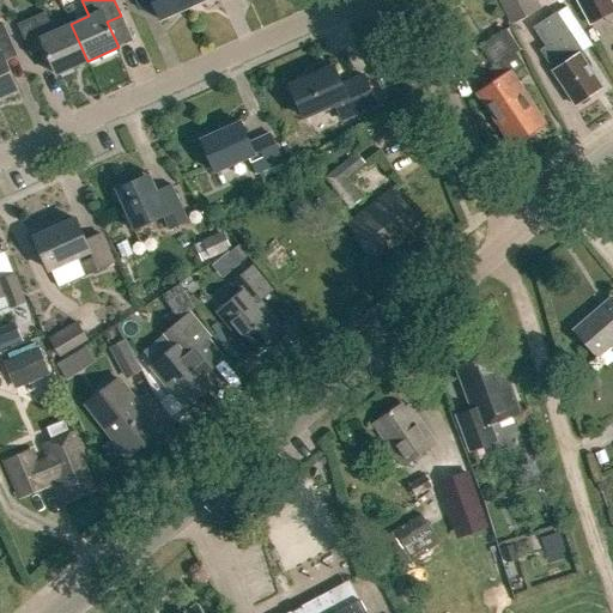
[(152,2),(161,19),(189,7),(186,0),(135,0),(139,8),(152,2)]
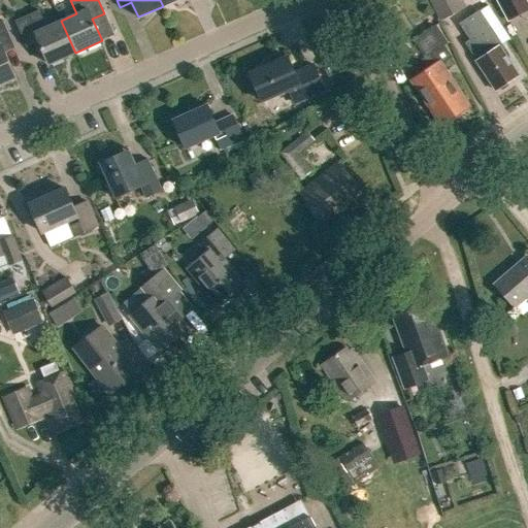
[(429,0),(440,20),(464,7),(460,0),(429,0)]
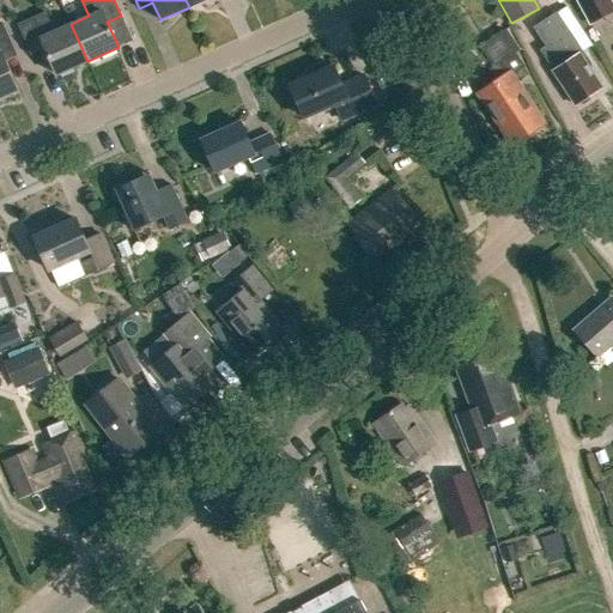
[(612,4),(611,0),(577,0),(590,25),(612,12),(612,4)]
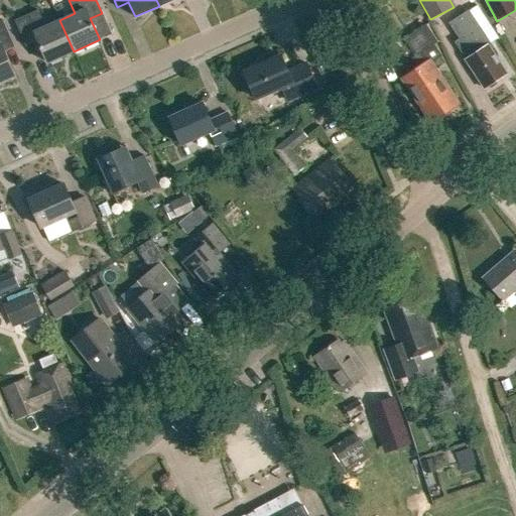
[(456,41),(486,89),(510,73),(492,44),(501,38),(480,4),(452,22),(461,38),(456,41)]
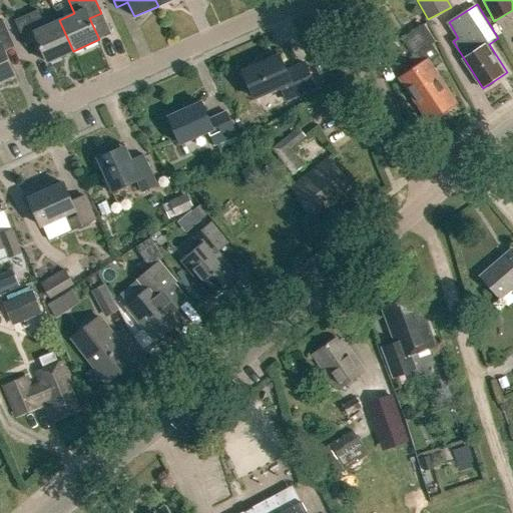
[(38,40),(47,62),(73,51),(59,20),(45,26),(37,10),(14,20),(26,46),(38,40)]
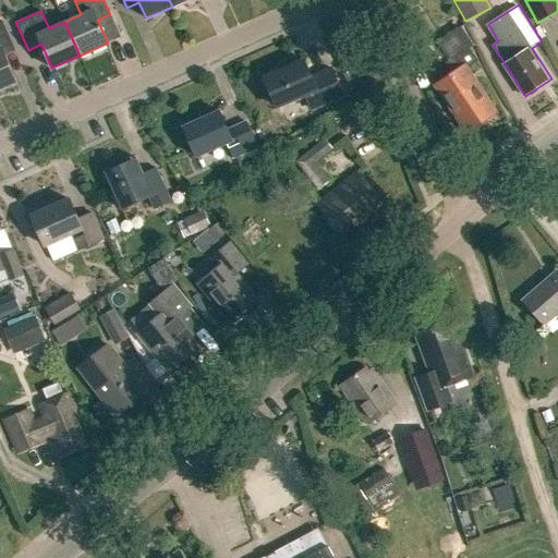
[(0,91),(16,84),(4,56),(15,50),(2,22),(0,23),(0,91)]
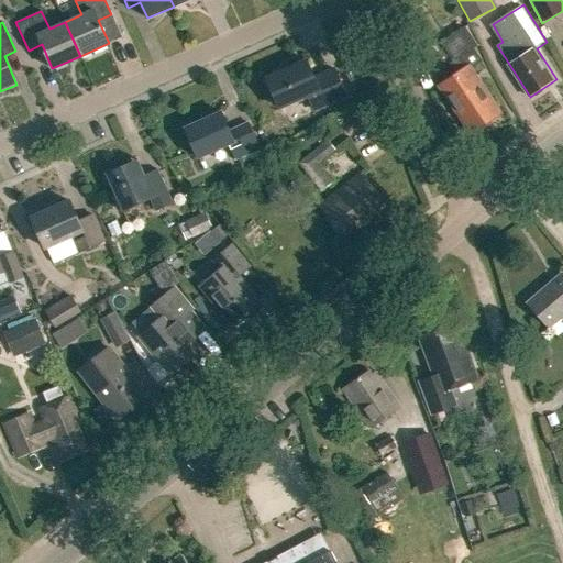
[(438,85),(472,134),(501,114),(471,68),(482,61),(473,47),(477,45),(464,26),(441,42),(454,61),(451,63),(456,72),(438,85)]
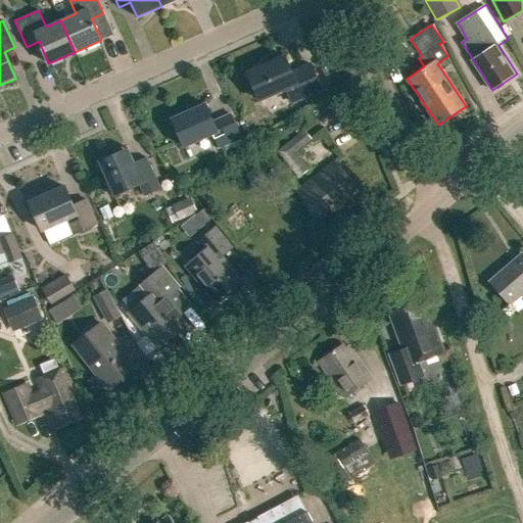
[(247,72),(259,100),(286,89),(288,93),(298,89),(302,97),(322,89),(311,63),(291,72),(284,55),(247,72)]
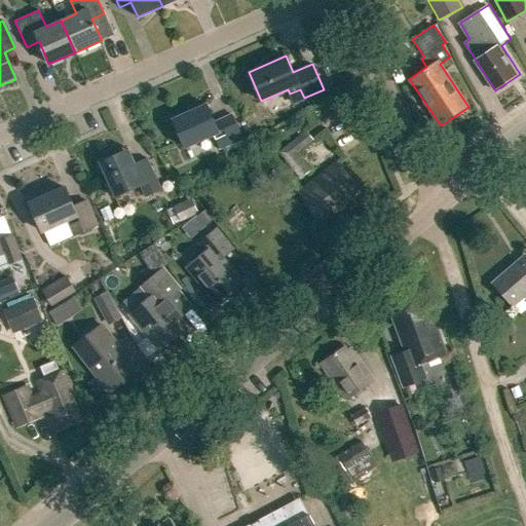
[(185,146),(214,134),(219,148),(241,138),(232,114),(215,122),(207,104),(173,119),(185,146)]
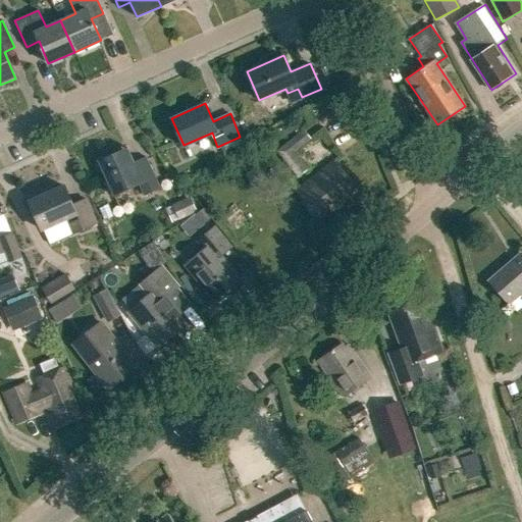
[(288,136),(282,140),(285,144),(275,150),(298,176),(310,167),(297,152),(313,139),(304,128),(292,138),(288,136)]
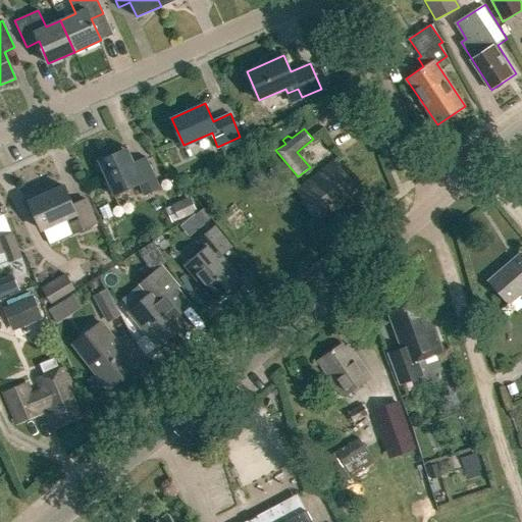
[(134,162),(126,147),(98,160),(114,196),(140,185),(144,195),(160,189),(146,157),(134,162)]
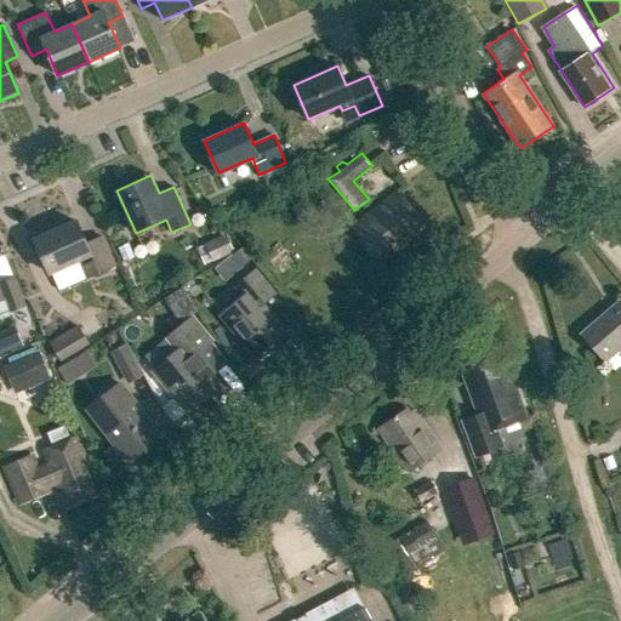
[(353,228),(379,261),(423,226),(398,193),(353,228)]
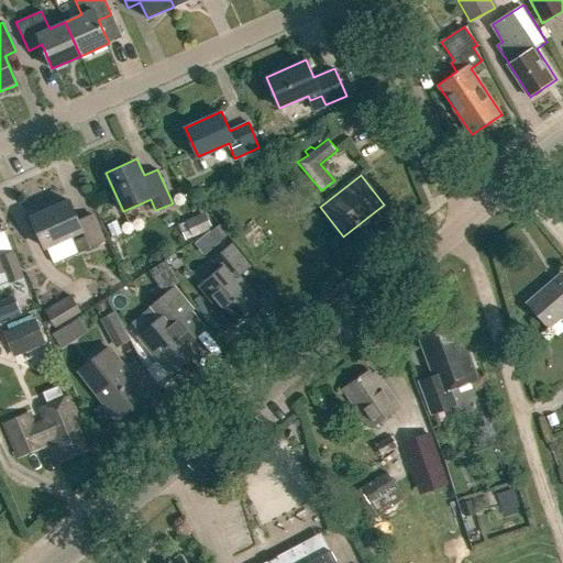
[(45,247),(73,235),(79,252),(105,241),(92,214),(78,221),(69,200),(32,217),(45,247)]
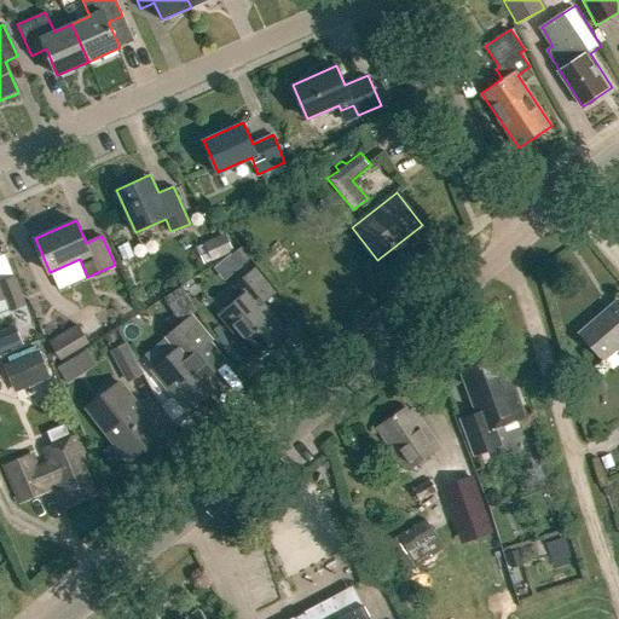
[(196,247),(204,265),(235,252),(226,232),(196,247)]
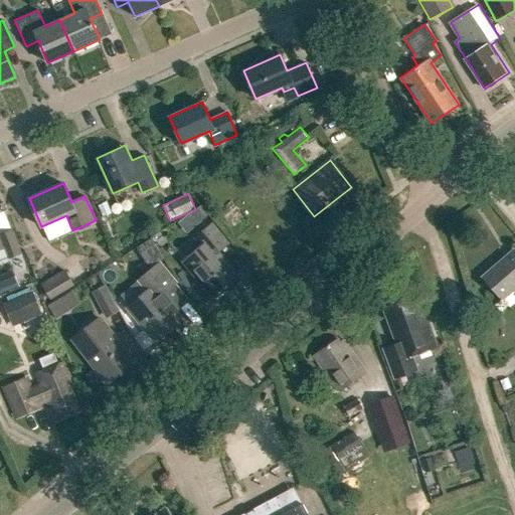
[(206,218),(198,208),(191,213),(200,224),(206,218)]
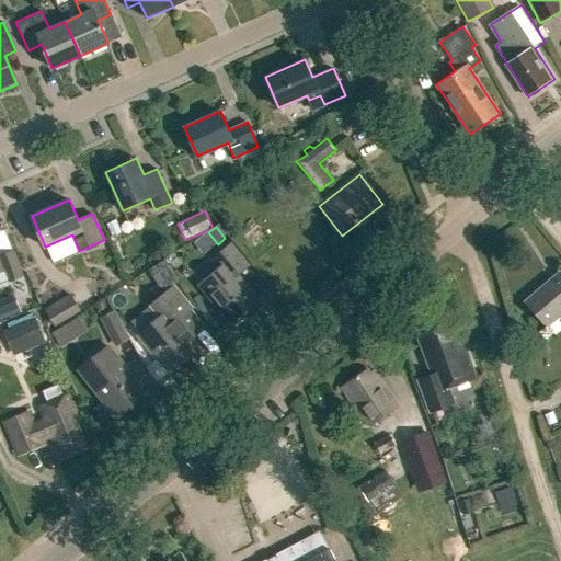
[(258,299),(237,275),(248,265),(230,243),(212,259),(219,268),(199,285),(230,322),(258,299)]
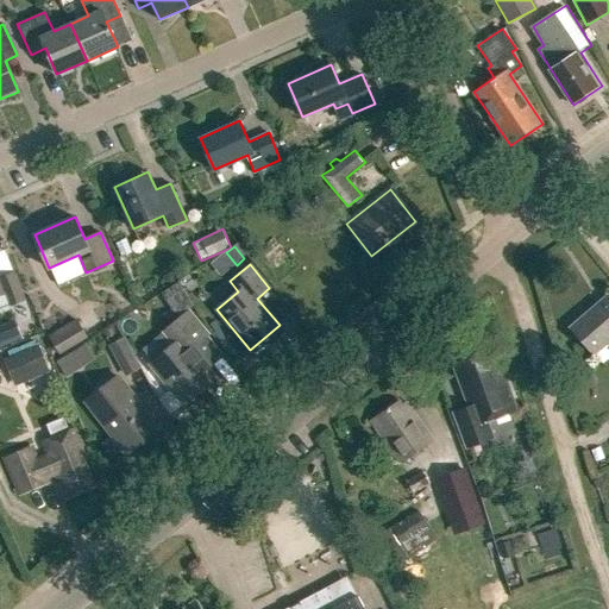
[(0,309),(10,306),(24,300),(13,272),(0,277),(0,309)]
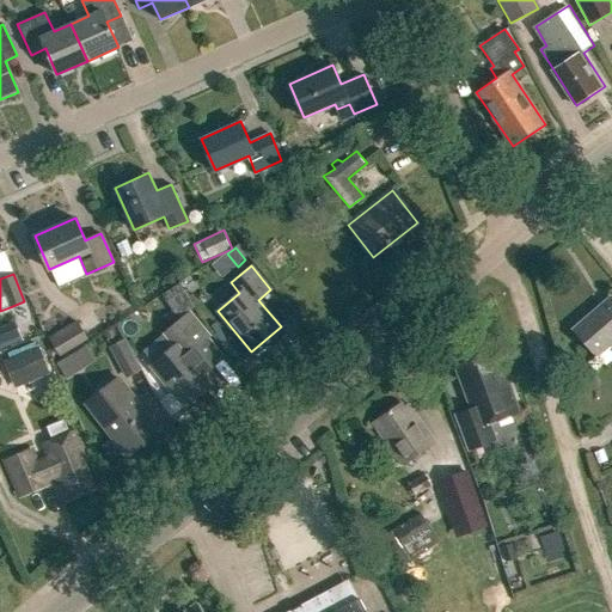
[(161,295),(167,304),(184,293),(178,283),(161,295)]
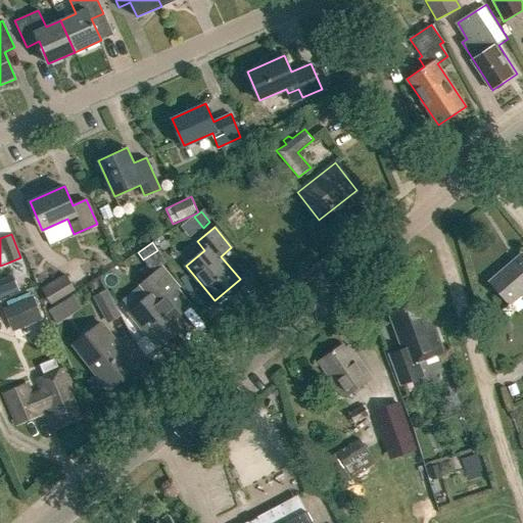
[(522,252),(489,282),(509,303),(522,291),(522,252)]
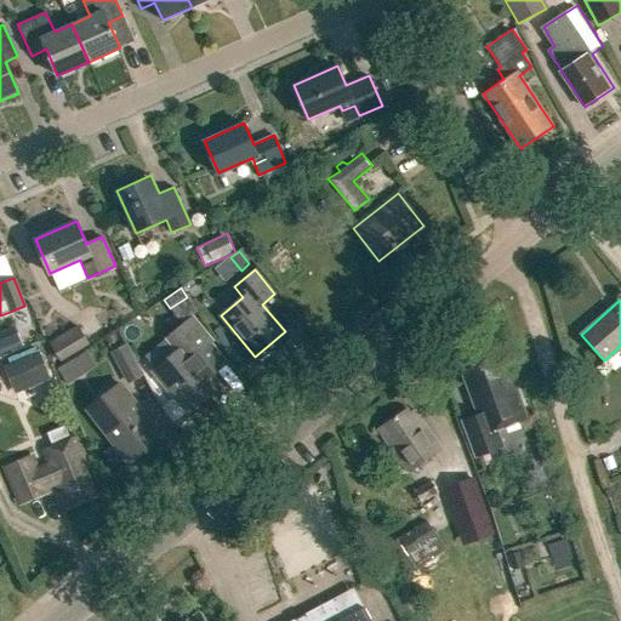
[(218,386),(193,357),(211,341),(192,318),(167,337),(178,351),(154,370),(188,411),(218,386)]
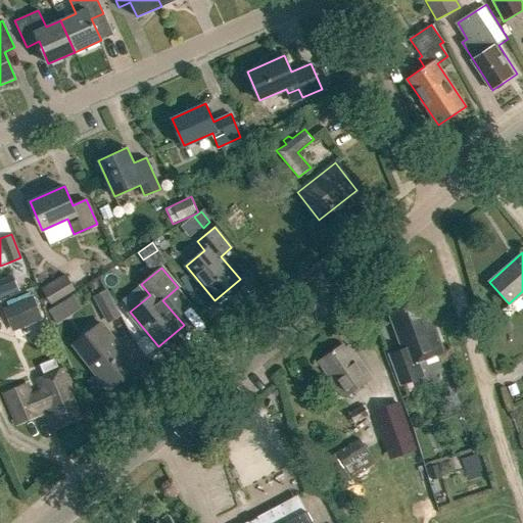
[(41,289),(49,304),(76,290),(66,275),(41,289)]
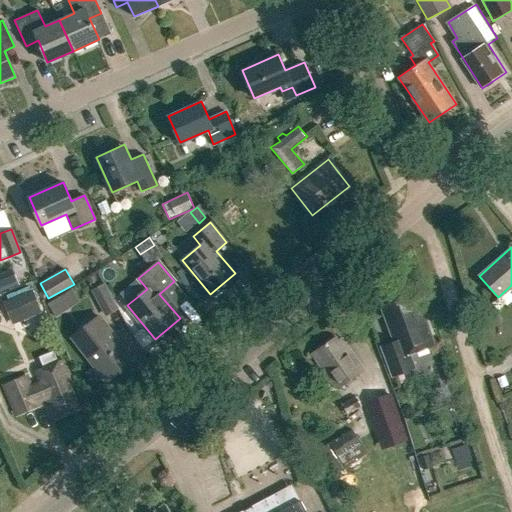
[(14,270),(0,275),(0,288),(2,293),(20,286),(18,282),(14,270)]
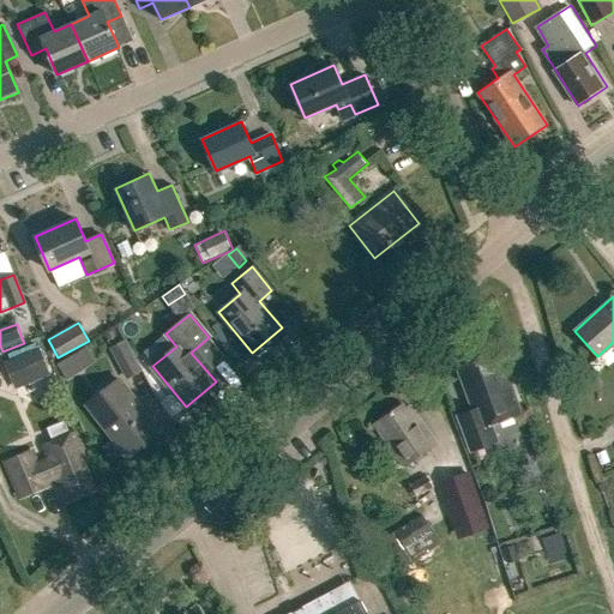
[(125,378),(142,369),(126,338),(109,347),(125,378)]
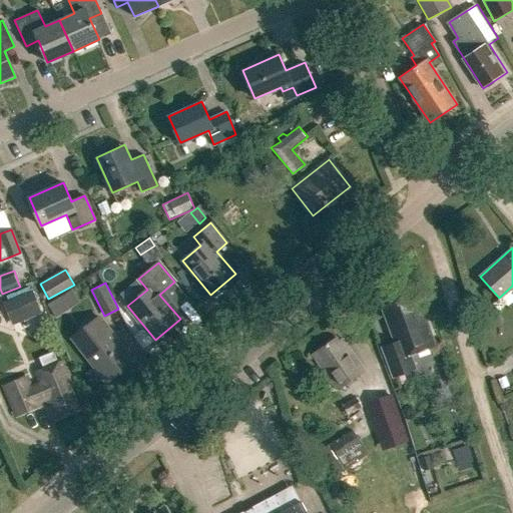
[(41,313),(32,291),(2,303),(12,326),(41,313)]
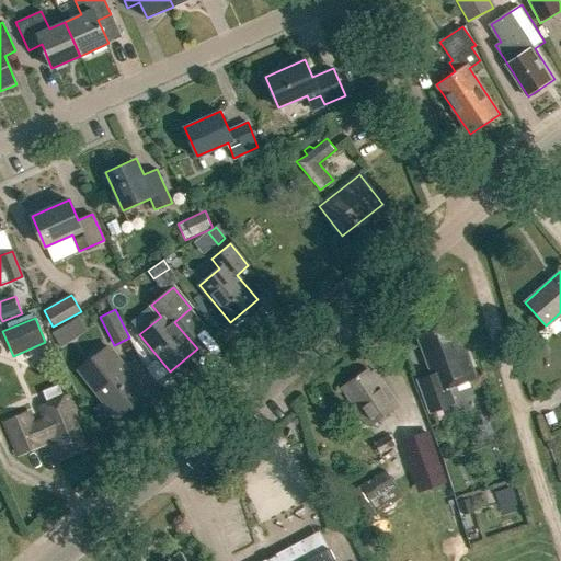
[(461,341),(455,343),(448,324),(418,336),(432,375),(418,380),(430,412),(454,403),(448,388),(476,378),(461,341)]
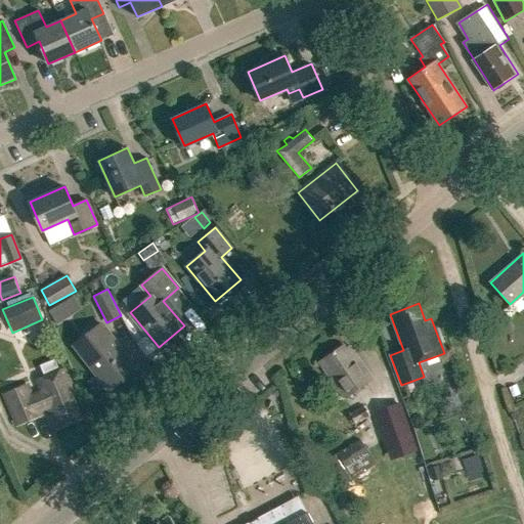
[(62,304),(51,311),(58,324),(71,317),(62,304)]
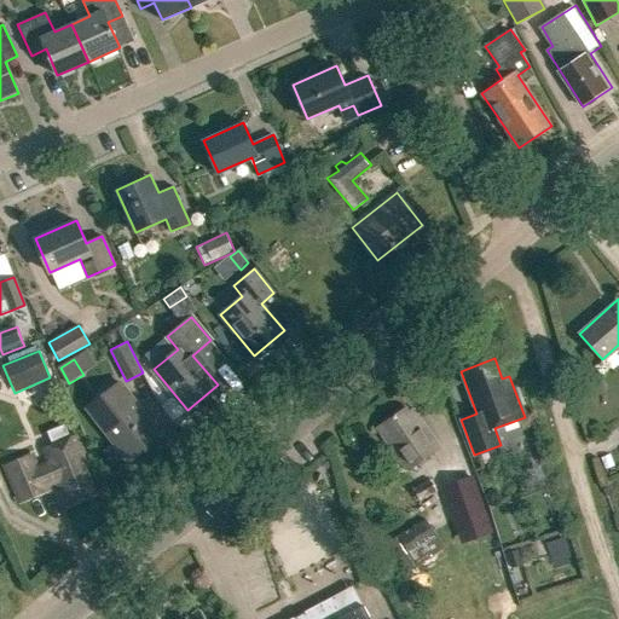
[(120,382),(87,408),(128,461),(161,435),(120,382)]
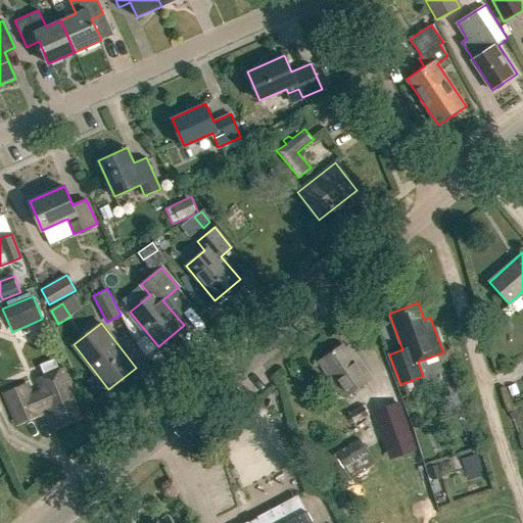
[(319,362),(343,397),(372,378),(349,346),(345,349),(342,345),(319,362)]
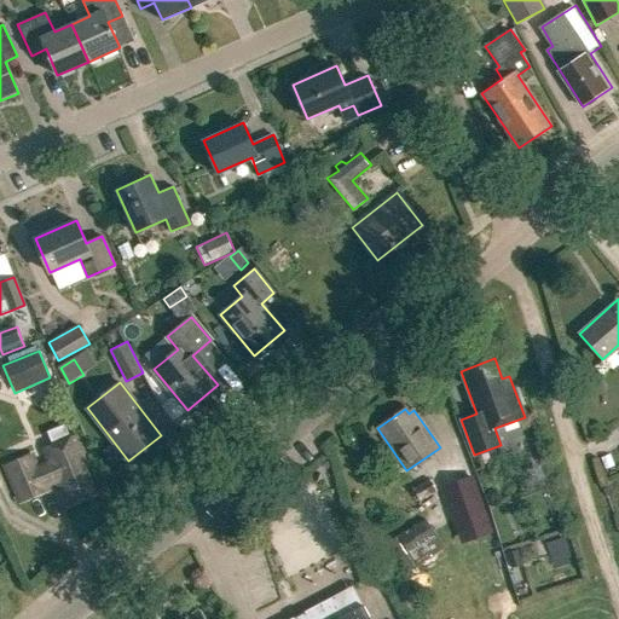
[(70,497),(74,504),(96,495),(84,468),(88,466),(81,447),(76,435),(70,438),(64,423),(51,431),(57,444),(44,449),(50,463),(39,468),(32,453),(6,466),(21,502),(47,490),(45,485),(57,480),(65,499),(70,497)]
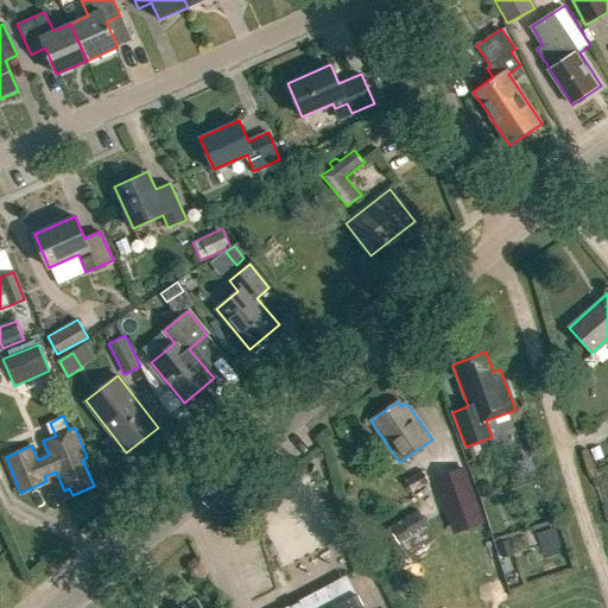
[(467,489),(438,498),(448,526),(476,518),(467,489)]
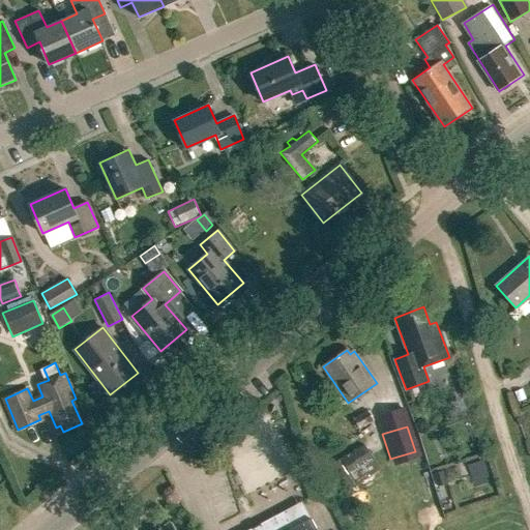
[(330,471),(348,497),(379,475),(361,450),(330,471)]
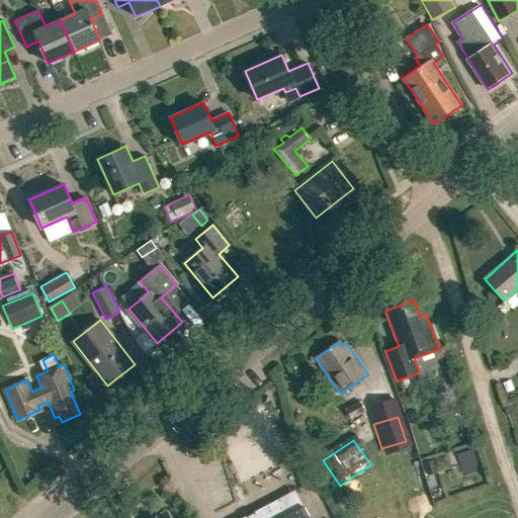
[(310,517),(304,506),(285,516),(277,500),(242,517),(310,517)]
